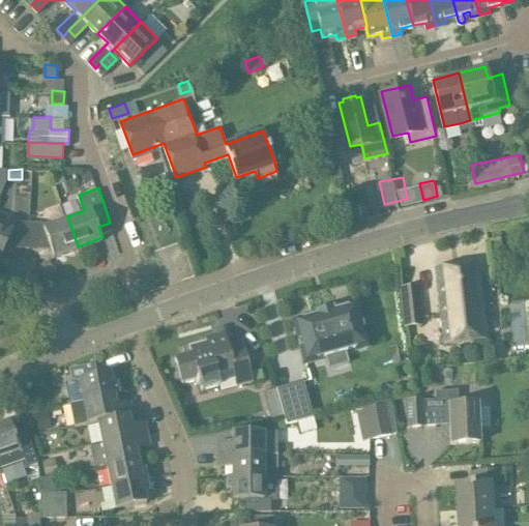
[(352,215),(376,209),(373,194),(349,199),(352,215)]
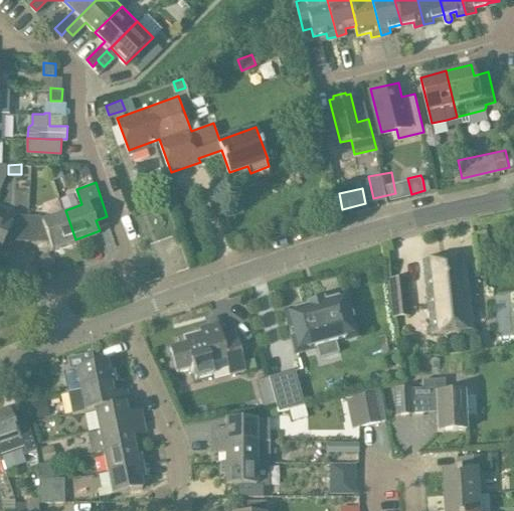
[(75,239),(65,210),(42,218),(40,214),(28,213),(27,238),(49,239),(52,247),(75,239)]
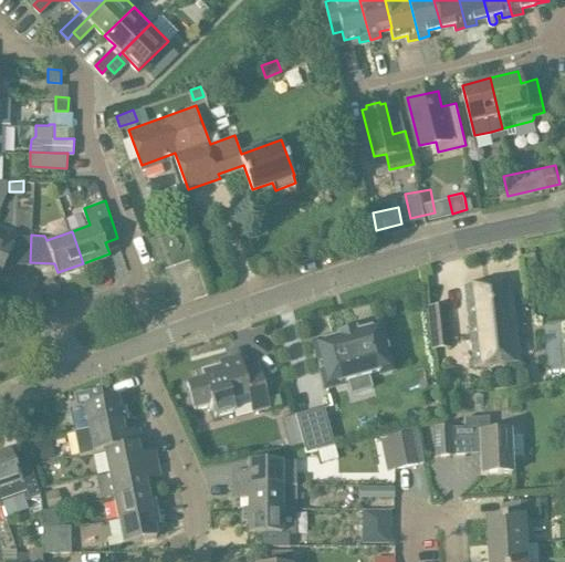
[(30,262),(31,235),(18,235),(13,245),(0,238),(0,274),(1,276),(7,262),(30,262)]
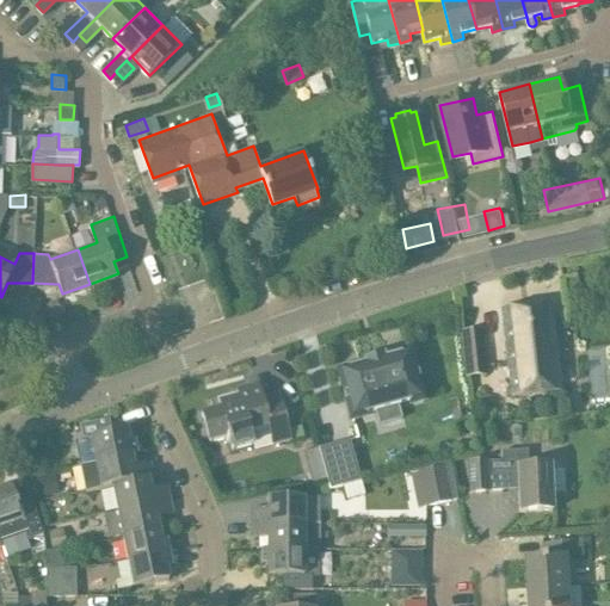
[(580,288),(579,274),(565,276),(567,289),(580,288)]
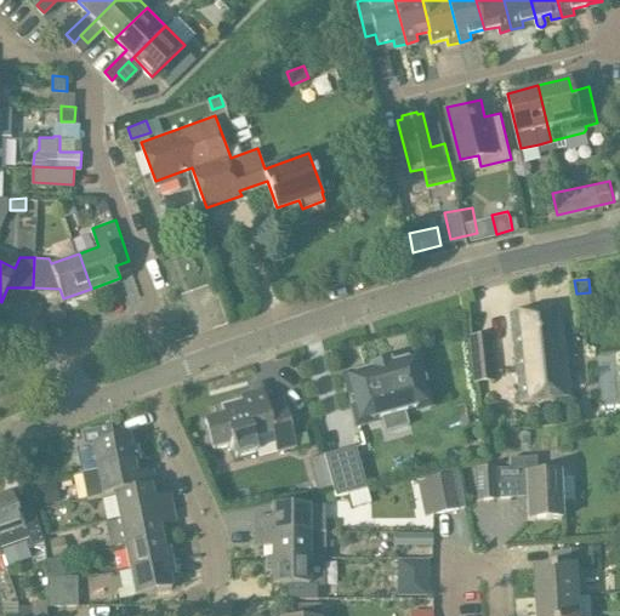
[(561,306),(510,311),(521,400),(570,394),(561,306)]
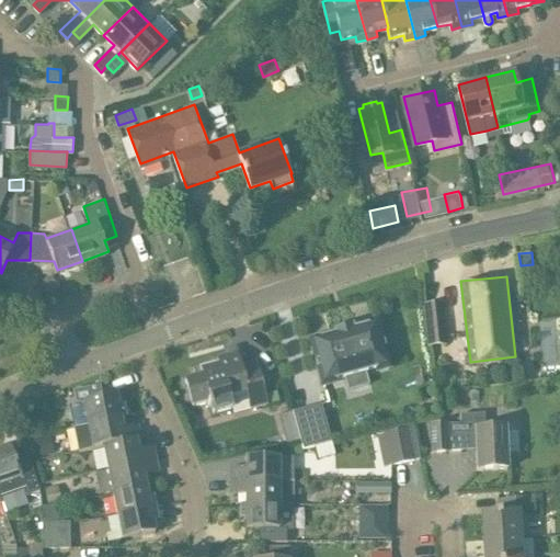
[(444,324),(442,300),(424,303),(426,326),(444,324)]
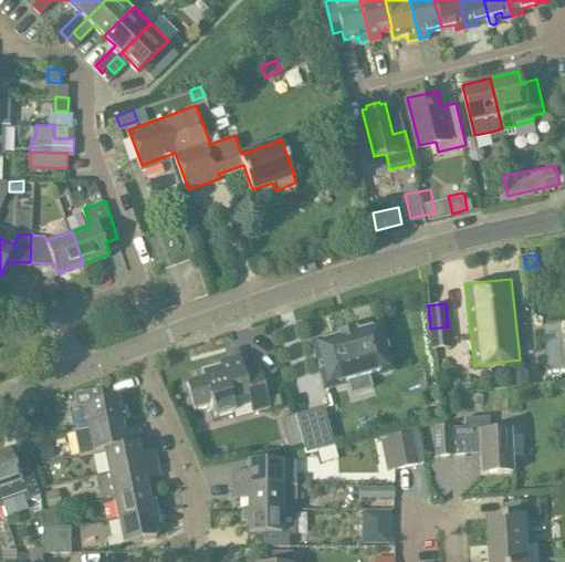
[(564,319),(545,320),(546,364),(564,363),(564,319)]
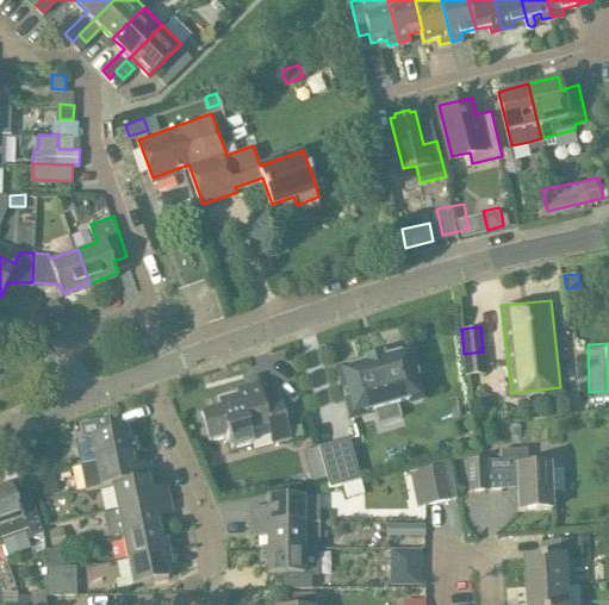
[(409,349),(384,355),(383,351),(364,357),(365,361),(340,367),(353,413),(421,394),(409,349)]
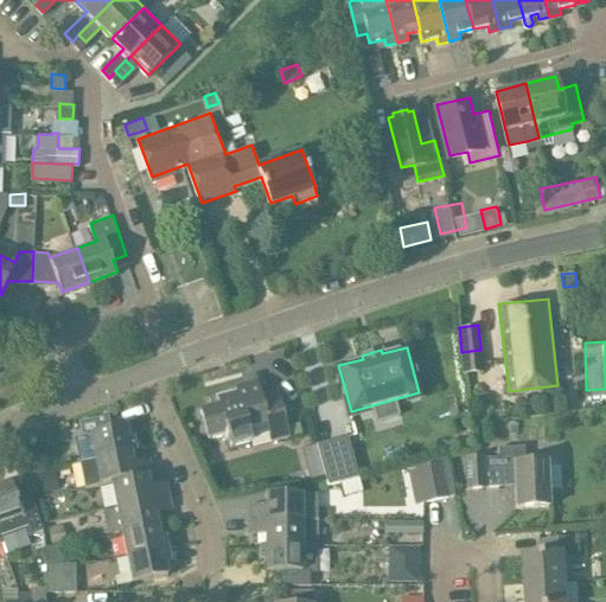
[(201,408),(209,436),(225,433),(227,437),(229,436),(231,443),(252,437),(249,426),(267,421),(272,439),(289,434),(276,388),(260,391),(256,378),(236,384),(237,391),(218,396),(221,403),(201,408)]
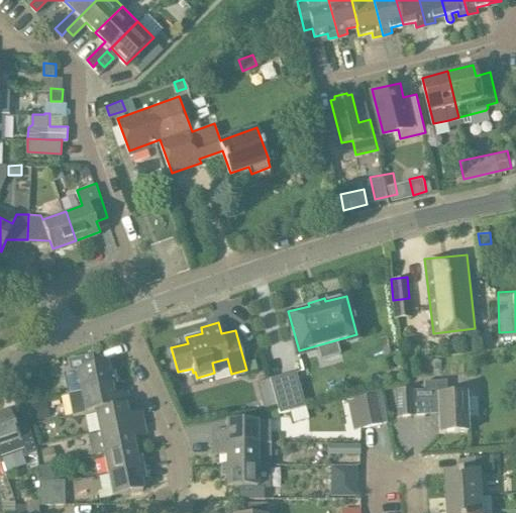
[(112,383),(117,382),(114,371),(110,372),(107,361),(95,364),(93,351),(68,356),(71,369),(78,368),(82,388),(69,391),(112,383)]
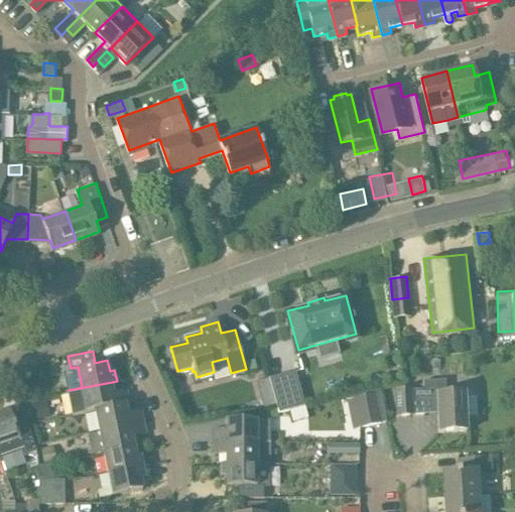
[(441,356),(433,357),(434,367),(442,367),(441,356)]
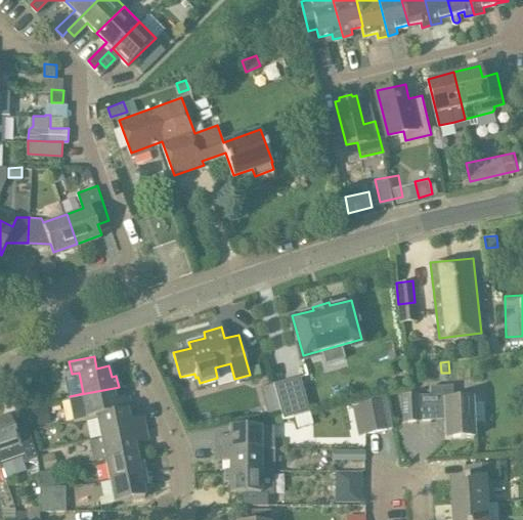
[(310,409),(301,374),(273,381),(284,417),(310,409)]
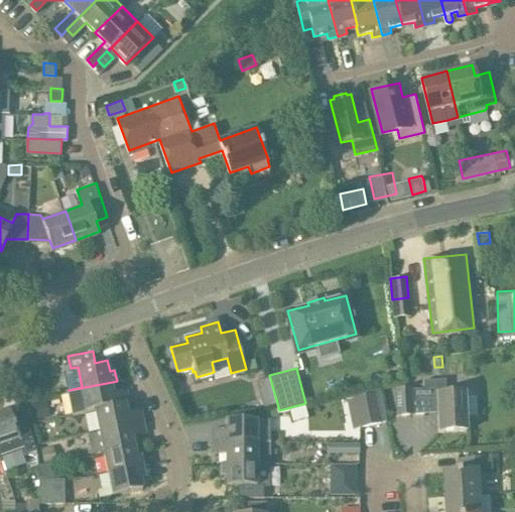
[(269,375),(257,379),(259,386),(271,383),(269,375)]
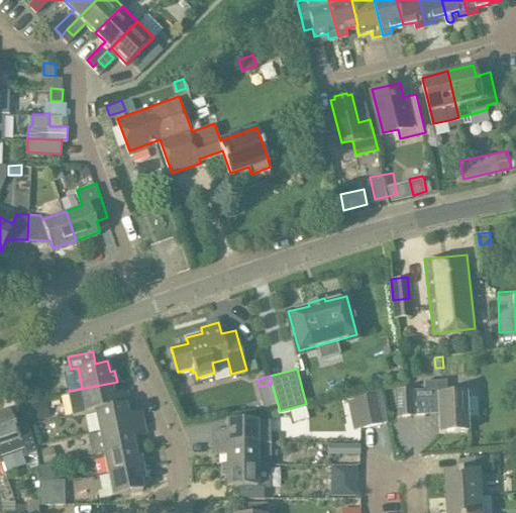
[(447,378),(425,380),(425,388),(398,389),(399,414),(428,412),(427,404),(439,403),(440,431),(469,429),(468,415),(480,414),(479,394),(467,395),(467,392),(448,393),(447,378)]
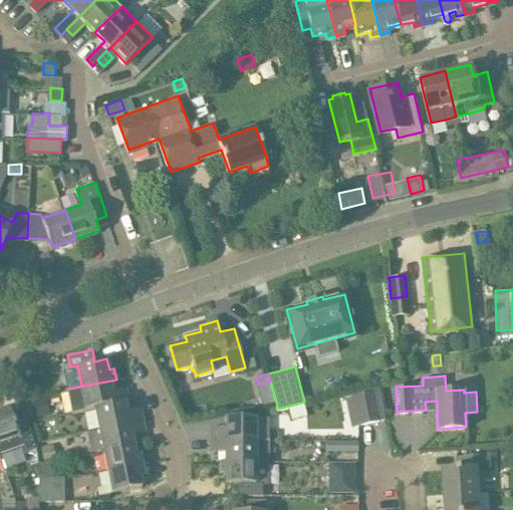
[(95,406),(125,400),(125,401),(130,400),(126,388),(113,390),(111,380),(68,389),(73,411),(95,406)]
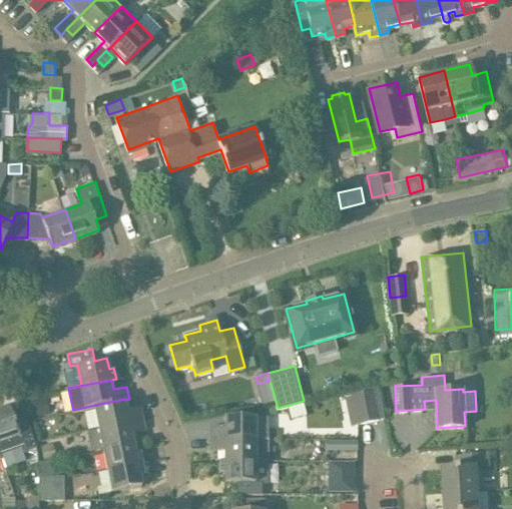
[(378,389),(349,390),(350,420),(380,418),(378,389)]
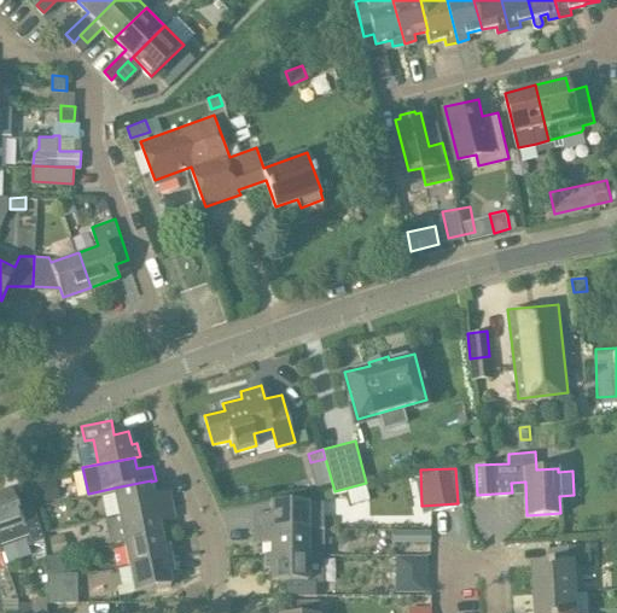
[(120,513),(173,502),(169,489),(153,492),(151,482),(151,480),(115,488),(120,513)]
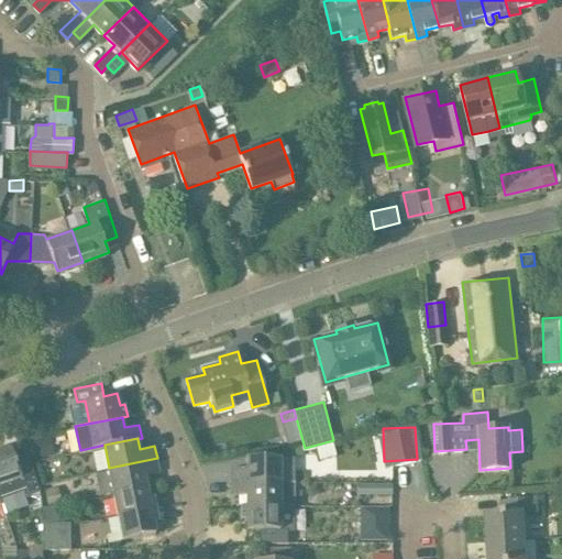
[(0,448),(0,497),(25,489),(26,494),(41,490),(28,453),(15,458),(11,445),(0,448)]
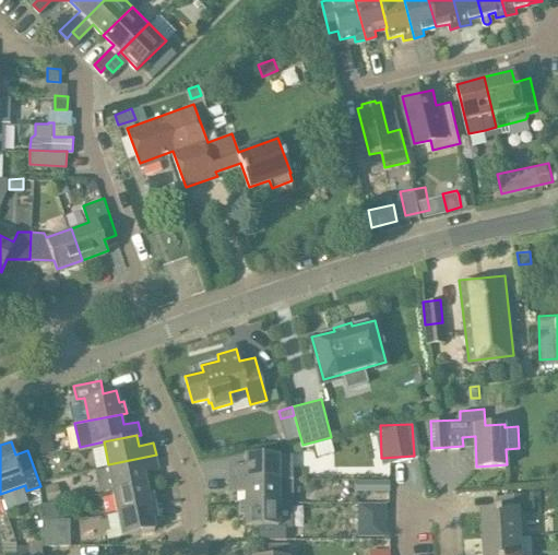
[(230,476),(293,476),(293,452),(246,452),(246,463),(230,463),(230,476)]
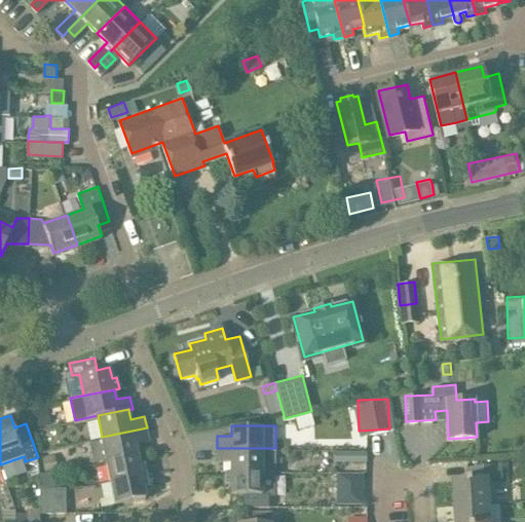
[(107,458),(137,452),(135,443),(149,440),(147,427),(102,437),(107,458)]
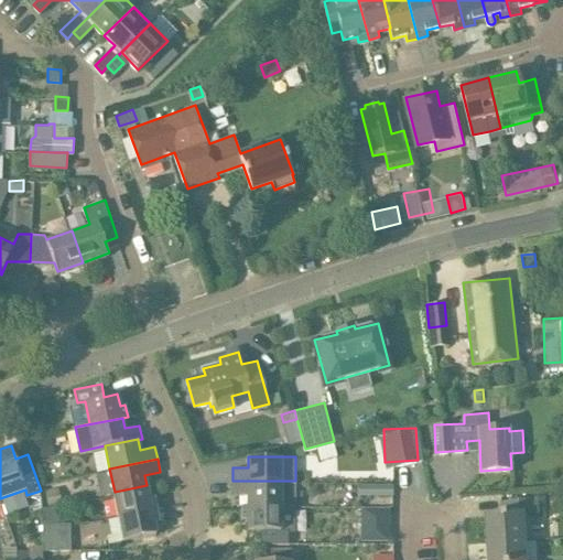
[(248,494),(248,504),(248,505),(295,505),(295,481),(233,481),(231,494),(248,494)]
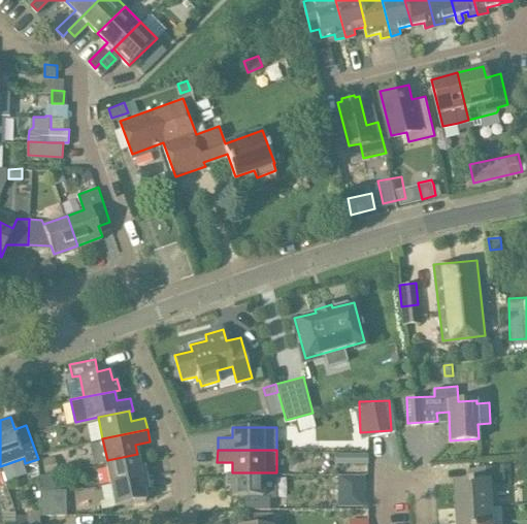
[(111,482),(147,476),(144,464),(139,465),(137,454),(107,460),(111,482)]
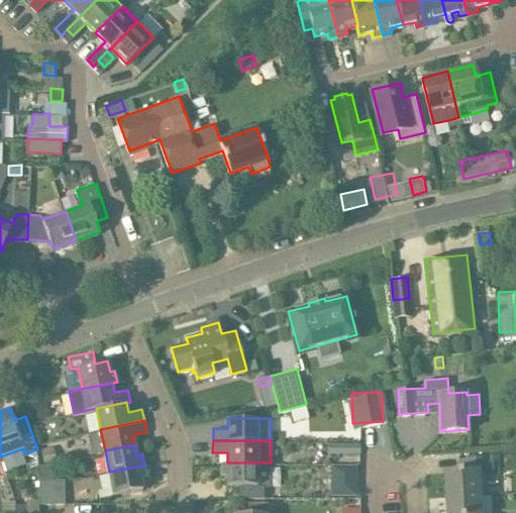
[(448,494),(484,492),(482,470),(496,469),(495,455),(460,457),(461,470),(447,471),(448,494)]
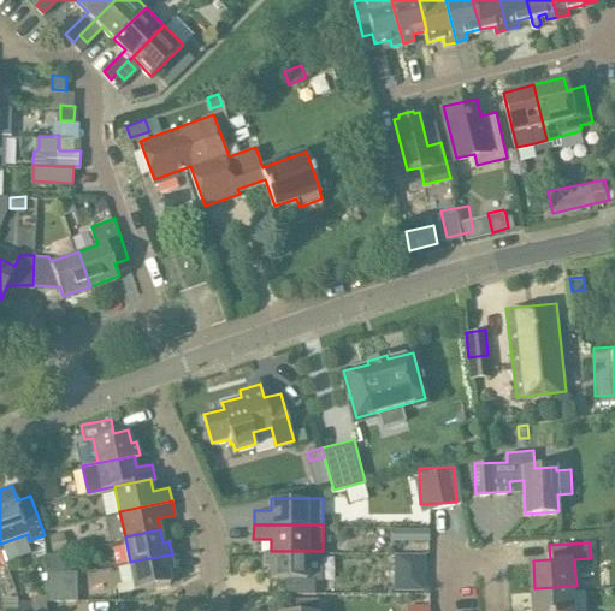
[(271,550),(265,550),(265,564),(271,564),(271,577),(285,577),(285,592),(315,592),(315,579),(323,577),(323,551),(271,551),(271,550)]
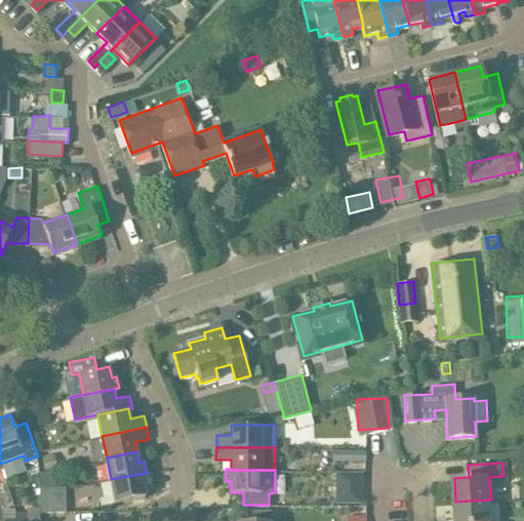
[(363,471),(336,471),(336,501),(362,502),(363,471)]
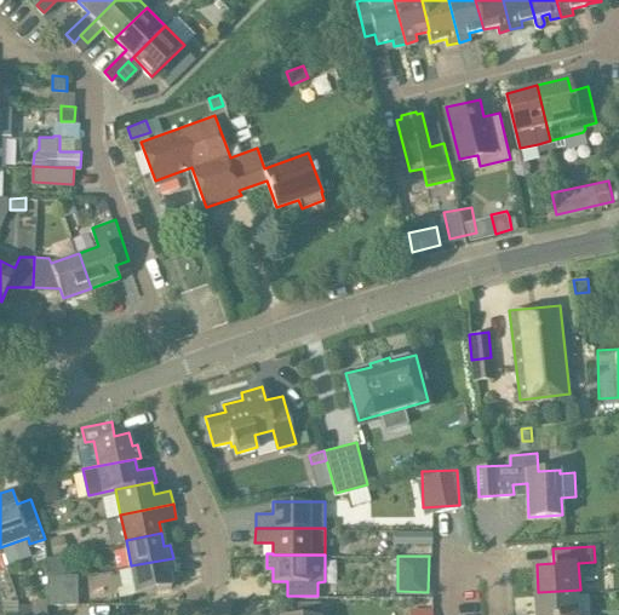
[(176,572),(173,558),(131,565),(136,592),(172,585),(170,572),(176,572)]
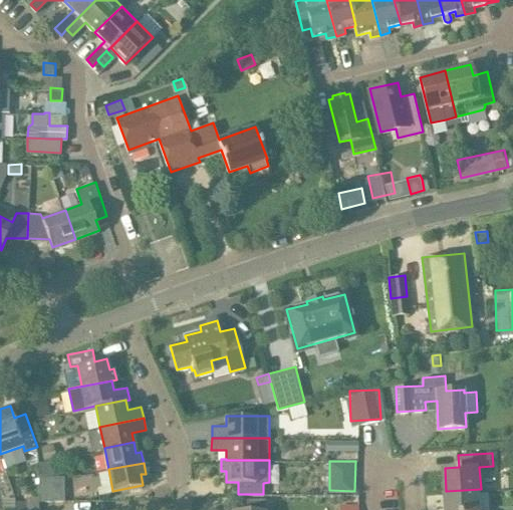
[(52,476),(39,475),(39,499),(52,500),(52,476)]
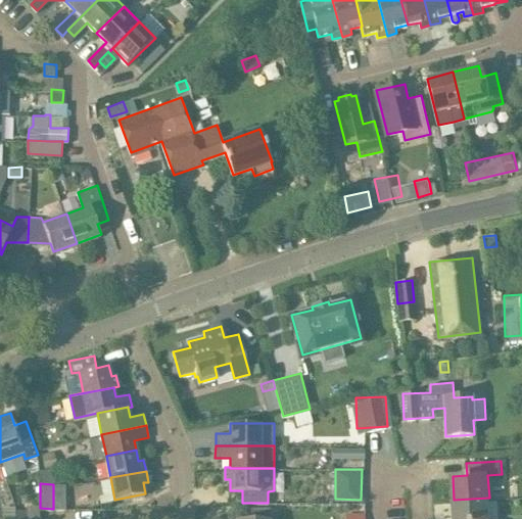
[(53,484),(53,509),(66,508),(65,483),(53,484)]
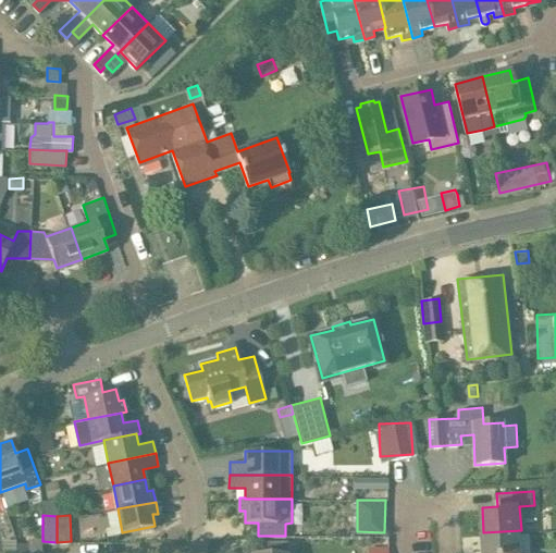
[(522,552),(521,530),(483,532),(484,552),(522,552)]
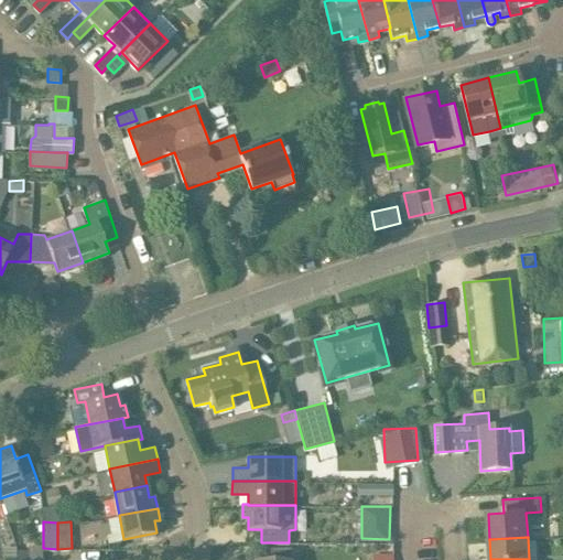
[(292,559),(292,547),(271,547),(271,559),(292,559)]
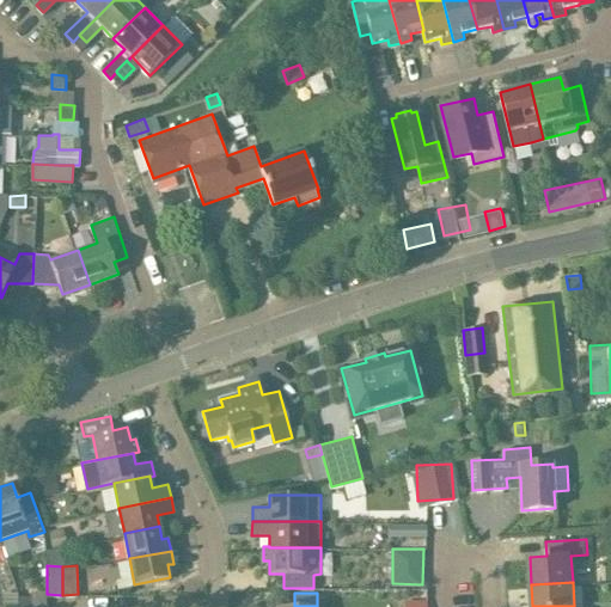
[(431,606),(432,596),(405,596),(405,606),(431,606)]
